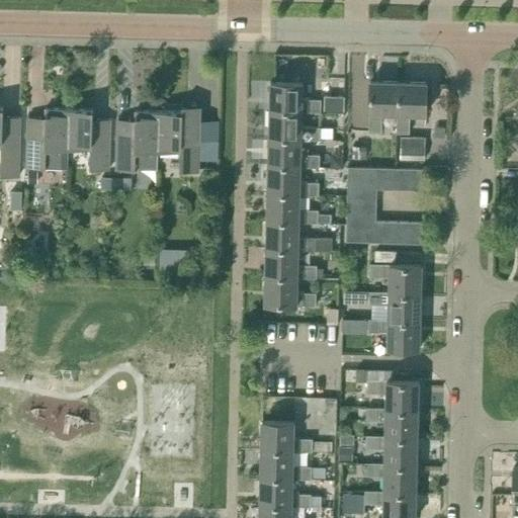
[(398,114),(399,82),(370,81),(368,133),(382,133),(382,114),(397,114),(398,114)]
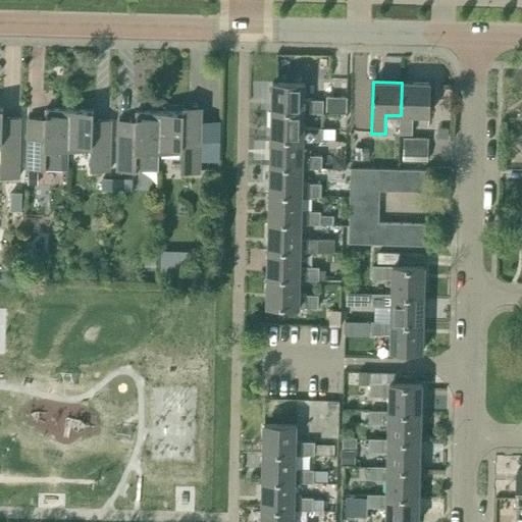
[(272,111),(304,112),(323,112),(324,99),(304,99),(305,84),(272,83),(272,111)]
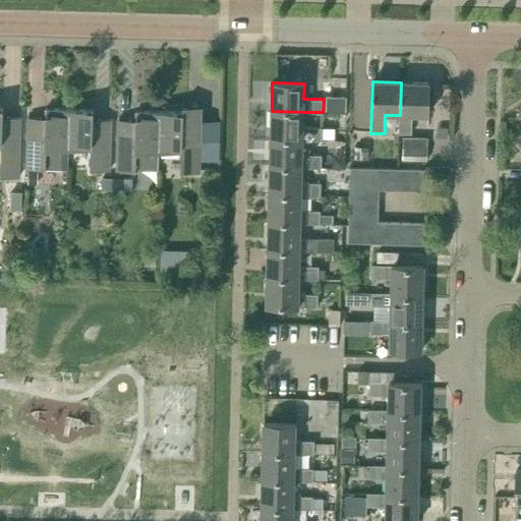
[(406,82),(401,82),(400,115),(399,115),(399,134),(411,134),(412,115),(428,116),(429,82),(406,82)]
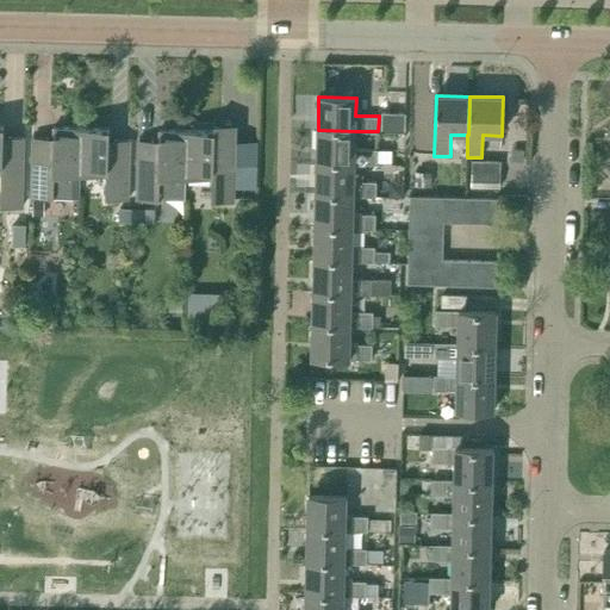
[(381,112),(381,130),(405,131),(405,113),(381,112)]
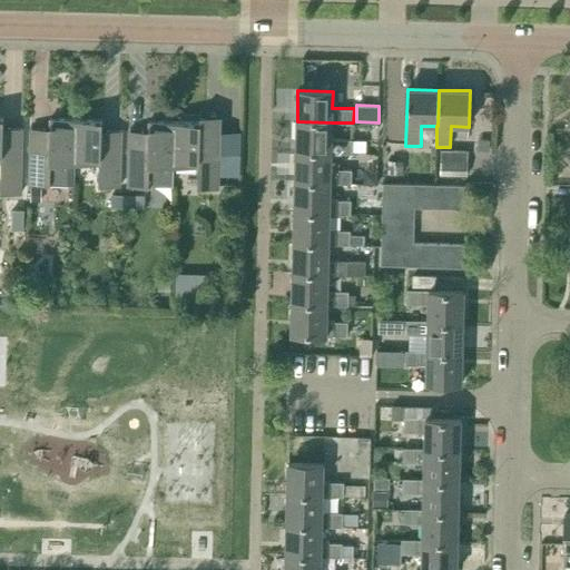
[(200,123),(175,123),(174,167),(198,167),(198,188),(218,189),(220,114),(202,115),(200,123)]
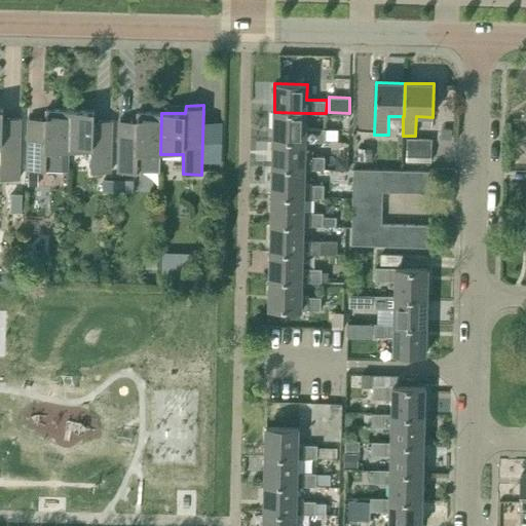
[(3,109),(0,108),(0,149),(1,149),(0,178),(20,179),(21,118),(3,118),(3,109)]
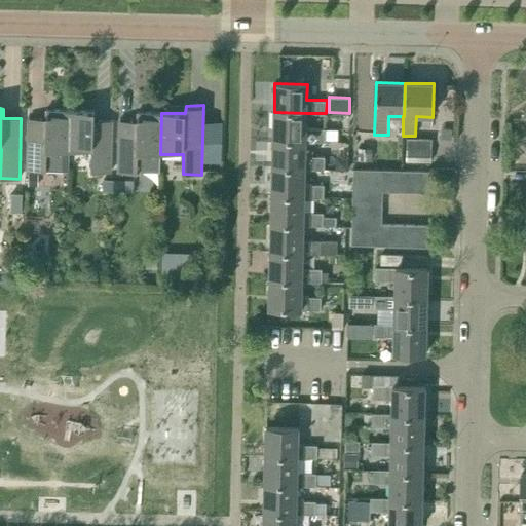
[(69,171),(70,151),(70,110),(46,110),(46,119),(29,118),(27,170),(69,171)]
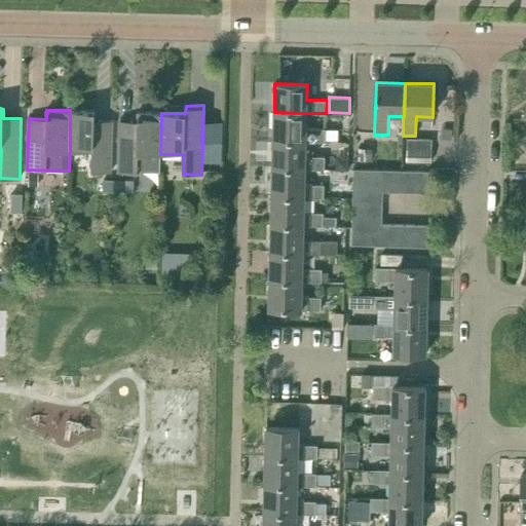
[(95,111),(70,110),(70,151),(92,152),(91,172),(111,172),(112,120),(95,120),(95,111)]
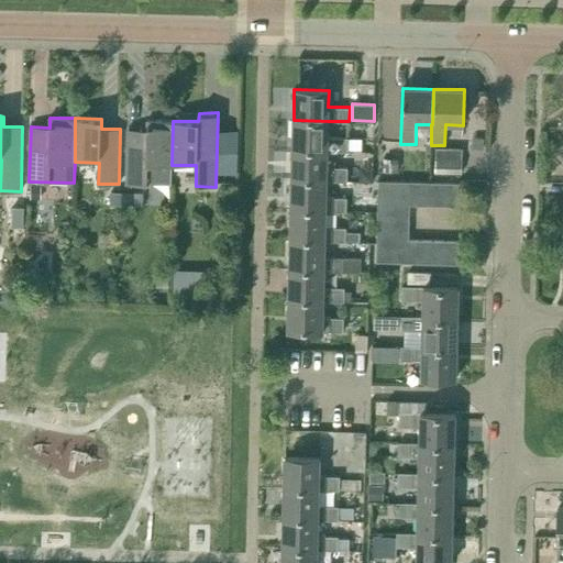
[(172,183),(172,165),(173,121),(147,120),(147,130),(128,130),(127,185),(152,185),(152,183),(172,183)]
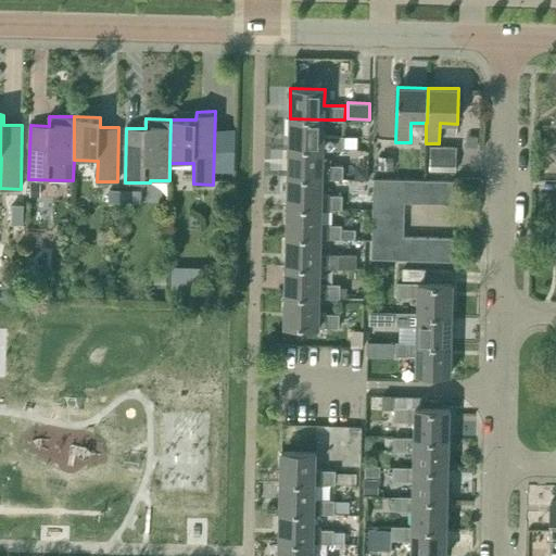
[(324,119),(290,118),(289,148),(323,149),(343,150),(344,148),(344,137),(324,136),(324,119)]
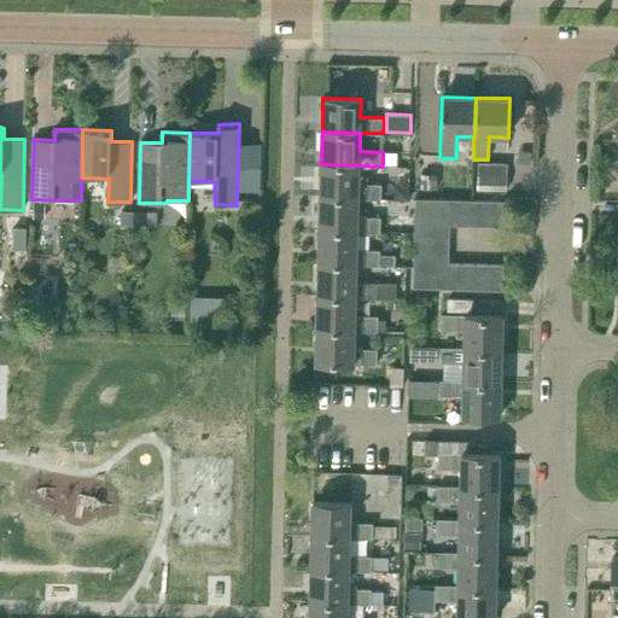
[(383,152),(383,164),(397,164),(397,152),(383,152)]
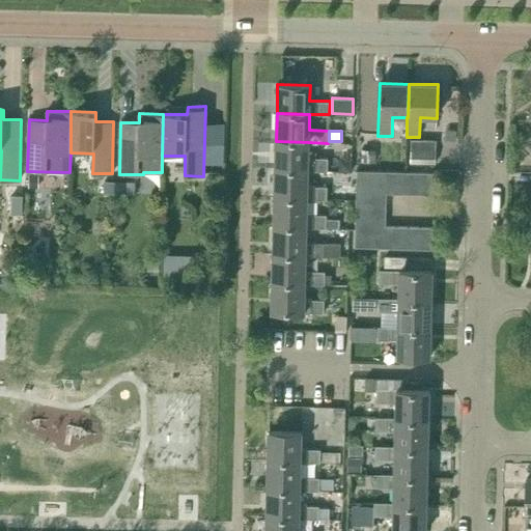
[(436,164),(436,150),(436,140),(411,139),(411,150),(410,163),(436,164)]
